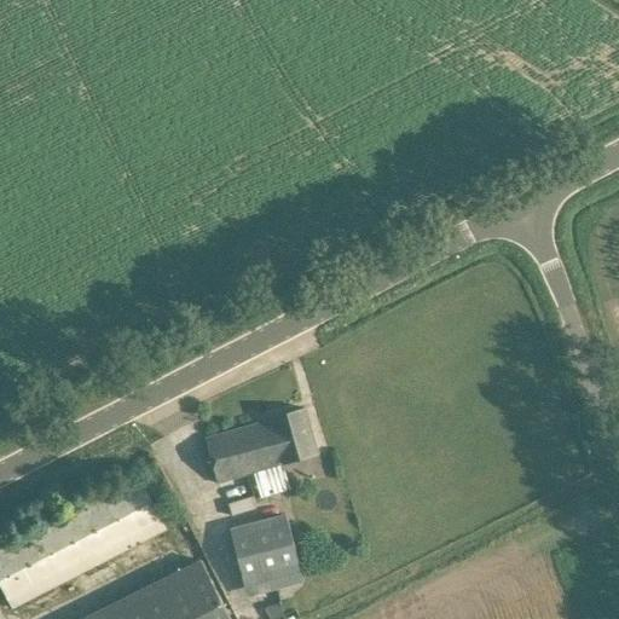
[(290,489),(283,464),(318,455),(305,408),(270,417),(271,420),(207,438),(218,482),(248,474),(255,499),(290,489)]
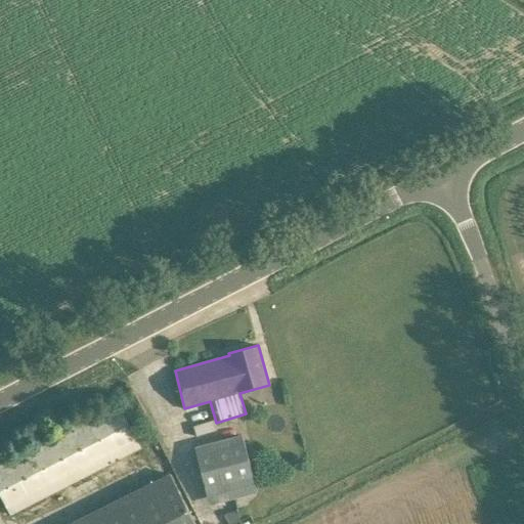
[(0,493),(10,514),(131,452),(139,447),(118,403),(0,464),(0,493)]
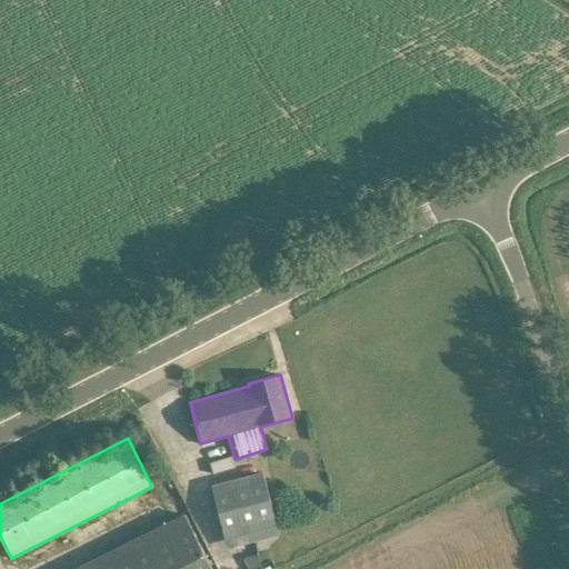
[(213,475),(236,467),(232,456),(210,462),(213,475)]
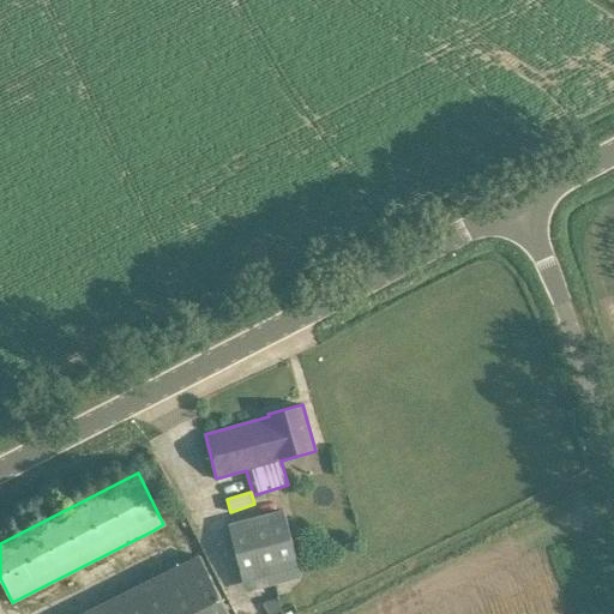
[(244,581),(300,566),(284,511),(229,525),(244,581)]
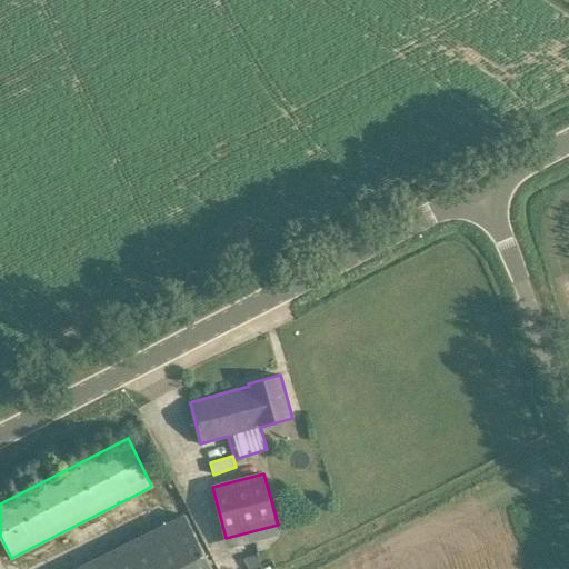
[(212,568),(186,515),(76,568),(212,568)]
